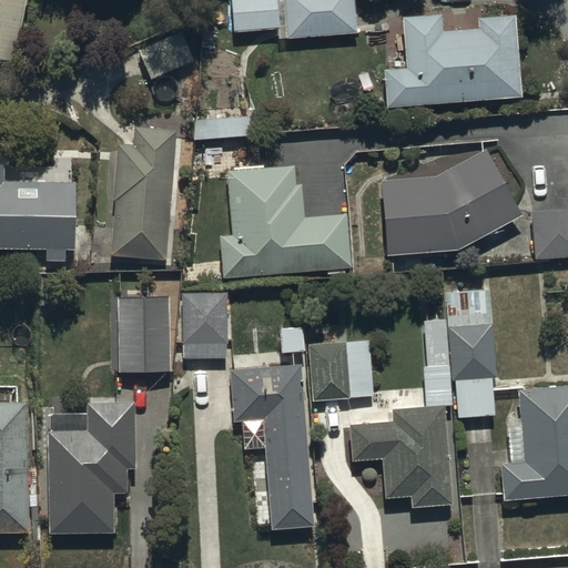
[(0,0),(0,60),(17,63),(27,0),(0,0)]
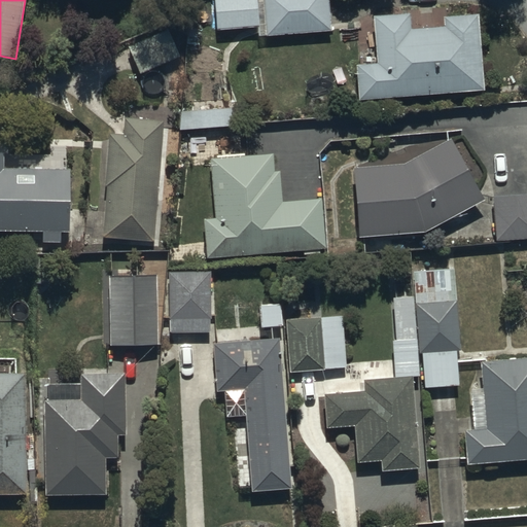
[(330,0),(213,0),(216,31),(257,27),(258,38),(334,31),(330,0)]
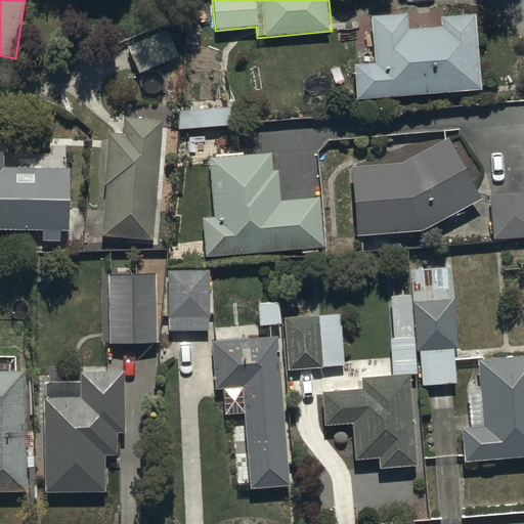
[(357,66),(359,99),(481,90),(475,14),(442,16),(442,25),(409,28),(407,11),(374,13),(378,64),(357,66)]
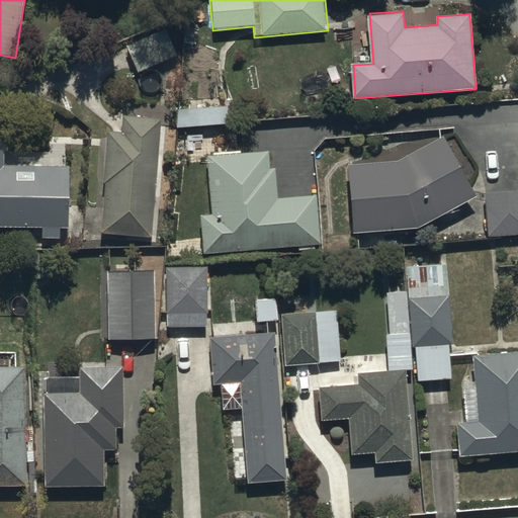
[(168,25),(123,45),(136,73),(179,54),(168,25)]
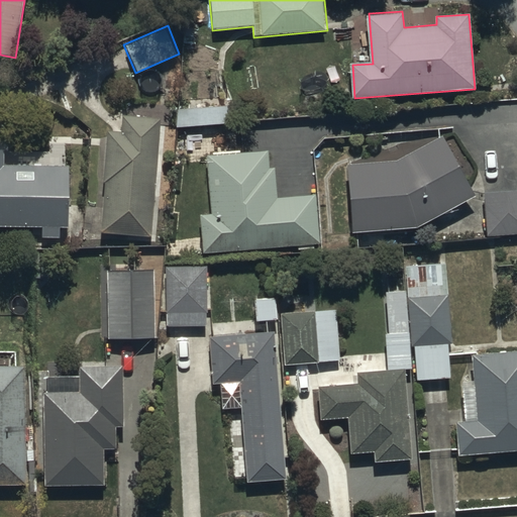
[(229,106),(177,106),(177,125),(229,125),(229,106)]
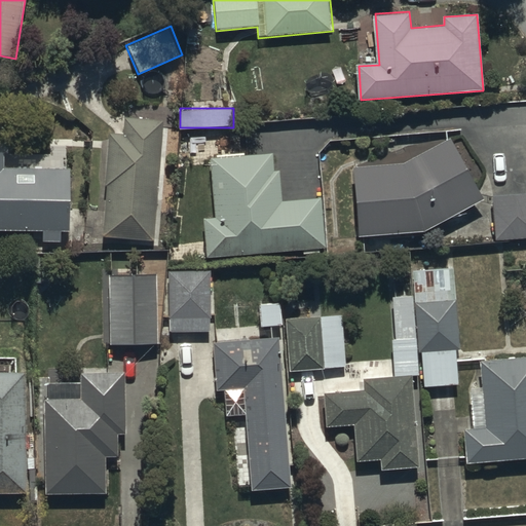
[(156,238),(162,120),(123,118),(122,136),(108,135),(103,235),(156,238)]
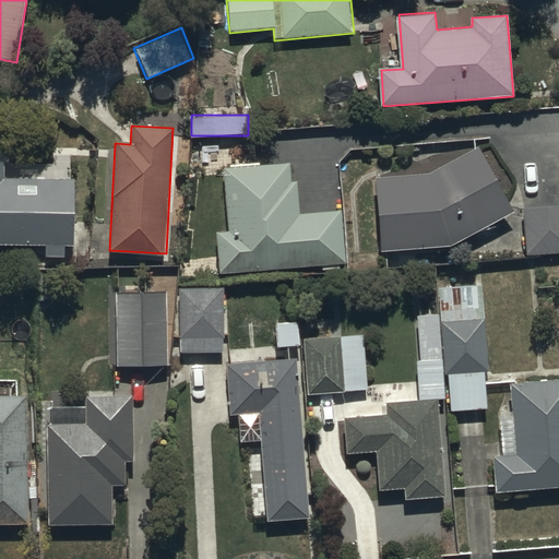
[(382,251),(449,245),(510,212),(477,146),(429,170),(375,176),(382,251)]
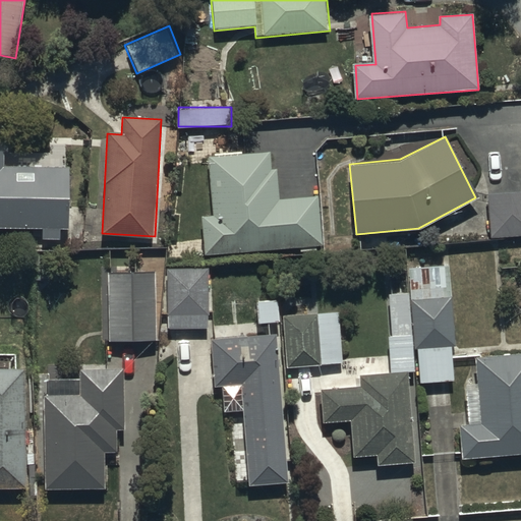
[(70,168),(3,167),(3,149),(0,148),(0,227),(42,228),(42,239),(58,240),(58,226),(69,227),(70,168)]
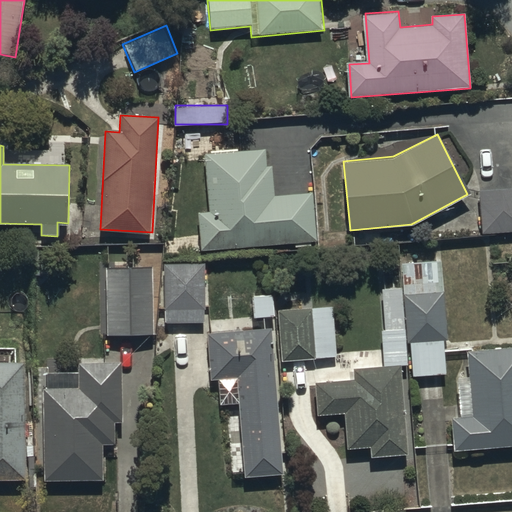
[(200,211),(202,250),(295,243),(296,248),(310,247),(310,243),(316,242),(313,192),(274,195),(272,168),(266,168),(265,147),(205,152),(210,211),(200,211)]
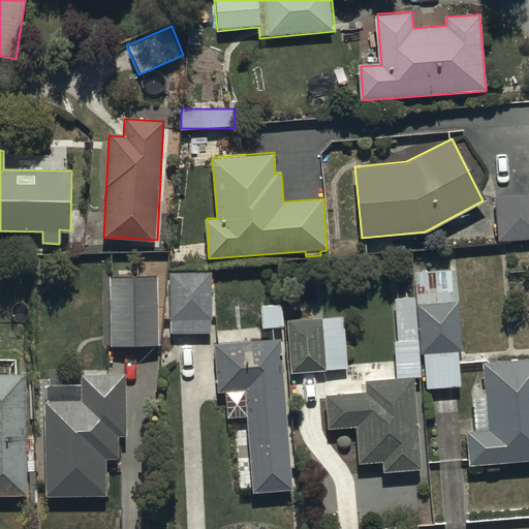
[(528,194),(496,197),(499,241),(528,238),(528,194)]
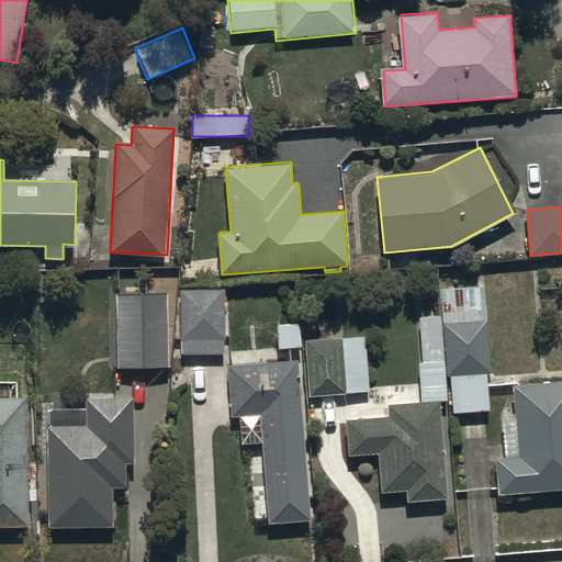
[(491,373),(491,371),(485,287),(442,290),(448,378),(451,377),(453,412),(490,409),(486,373),(491,373)]
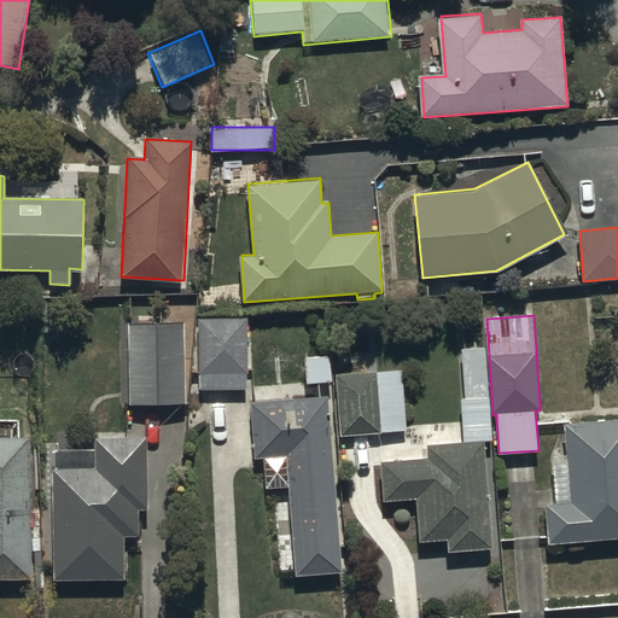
[(248,316),(198,318),(198,390),(249,390),(248,316)]
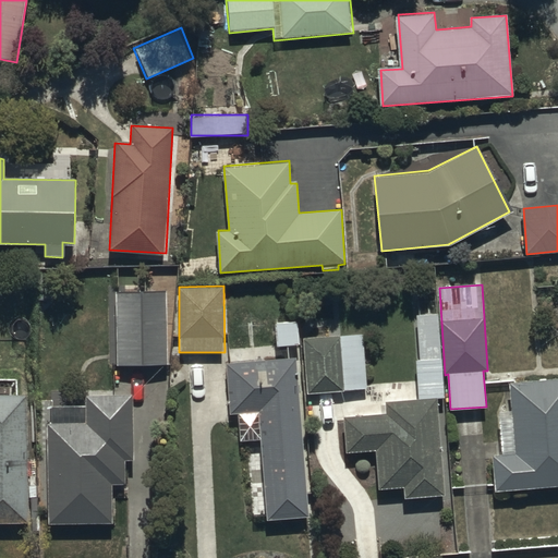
[(166,291),(114,291),(114,365),(166,365),(166,291)]
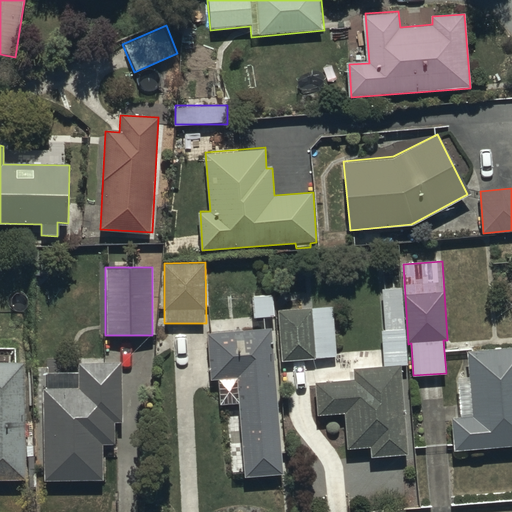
[(386,329),(404,328),(402,288),(395,288),(394,283),(384,283),(386,329)]
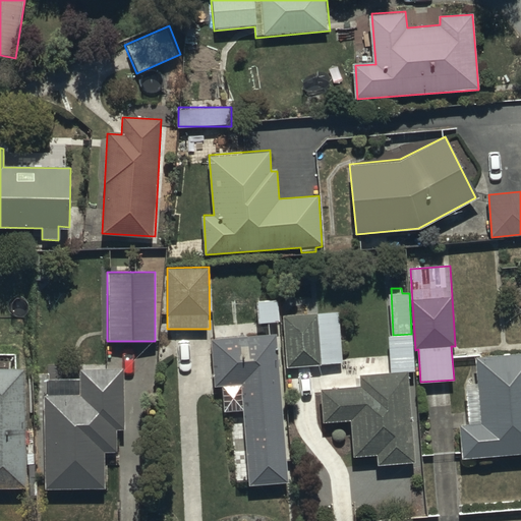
[(289,483),(276,333),(270,334),(269,322),(279,322),(277,298),(258,300),(261,322),(236,324),(237,335),(210,338),(214,386),(224,385),(226,413),(242,412),(249,486),(289,483)]
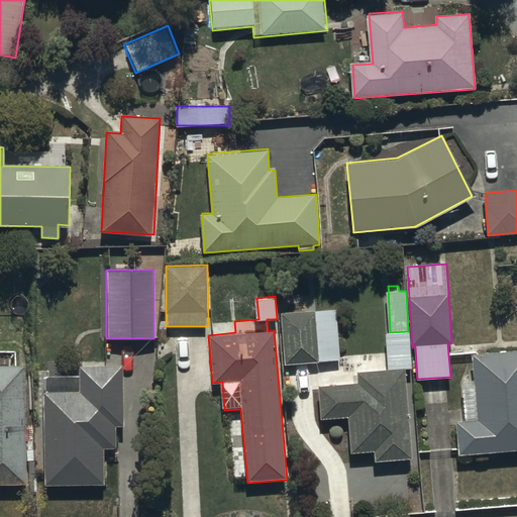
[(335,308),(281,311),(284,366),(338,363),(335,308)]
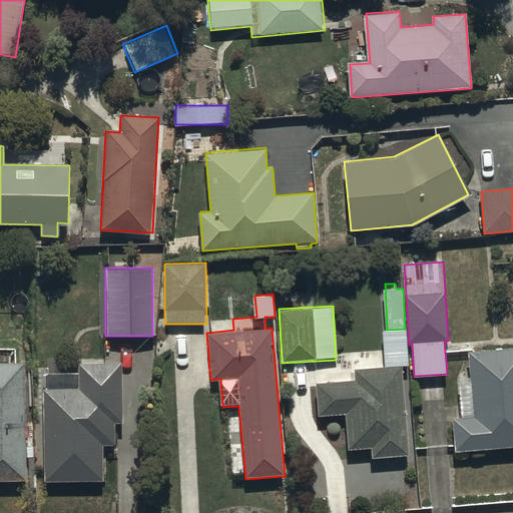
[(452,419),(454,453),(512,448),(512,346),(466,350),(468,378),(458,379),(461,418),(452,419)]
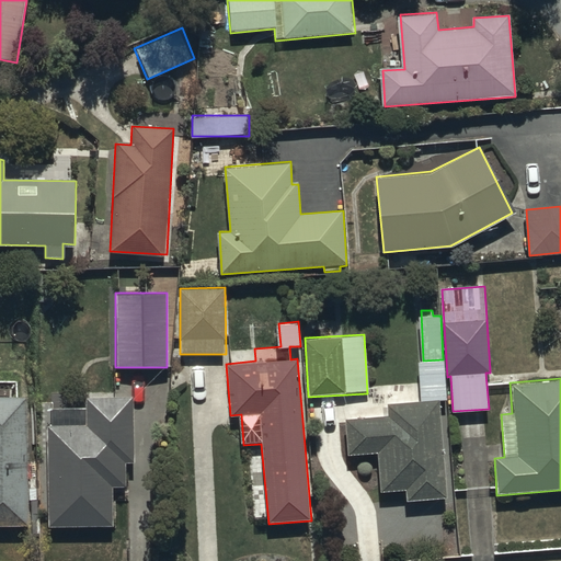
[(87,408),(46,409),(47,526),(114,525),(114,487),(127,487),(127,460),(135,460),(134,396),(87,397),(87,408)]
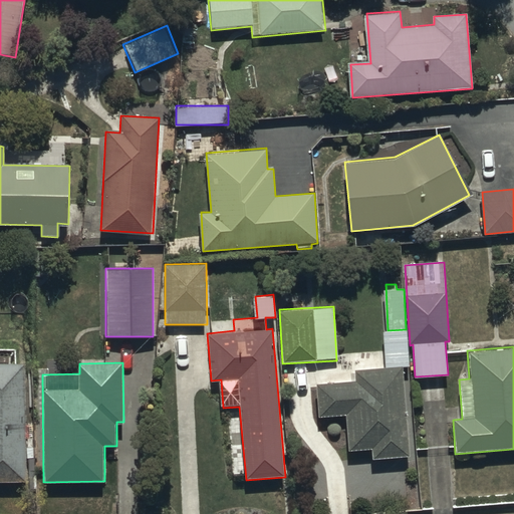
[(0,481),(25,481),(24,363),(0,363),(0,481)]
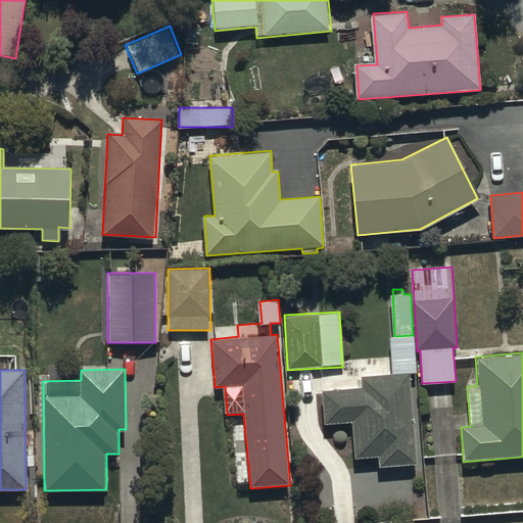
[(416,463),(409,374),(361,377),(362,387),(320,390),(323,424),(350,422),(353,460),(380,458),(380,466),(416,463)]
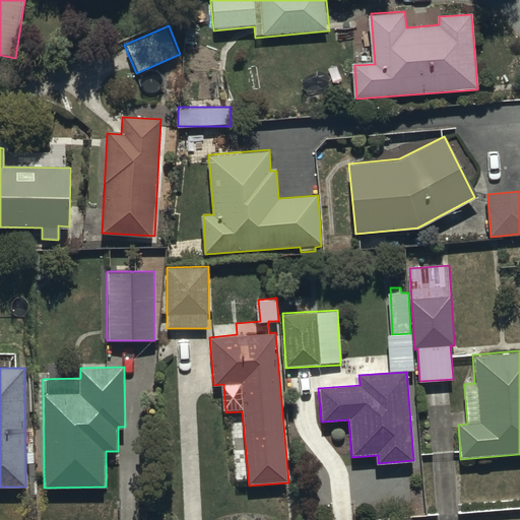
All buildings are outlined.
